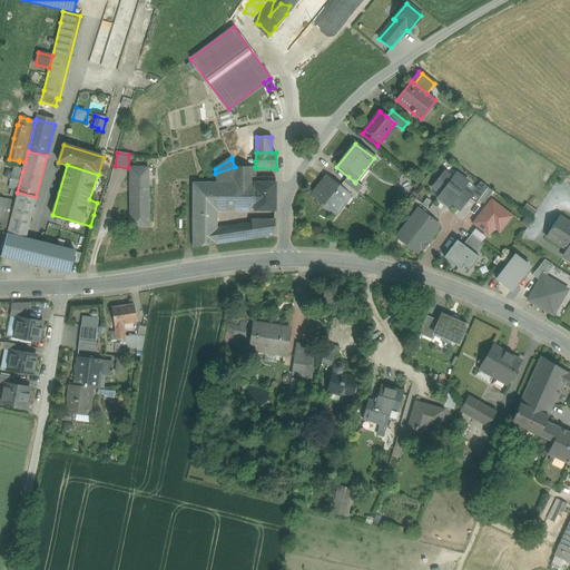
[(235,167),(215,174),(216,180),(217,184),(218,184),(235,184),(235,167)]
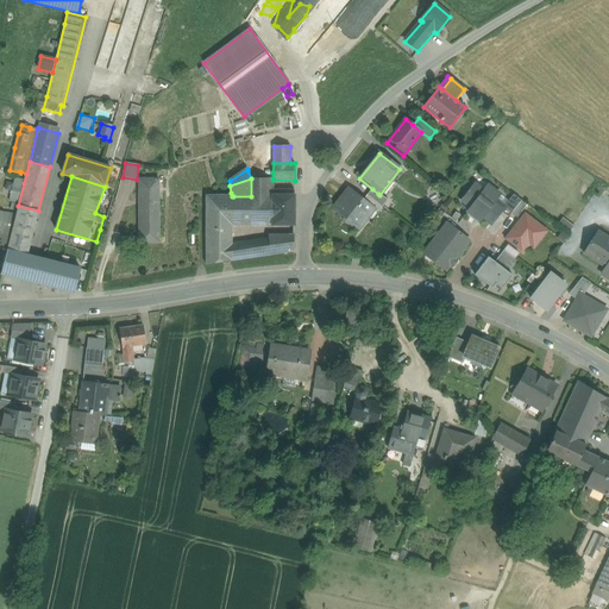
[(269,179),(251,179),(251,196),(268,196),(268,190),(269,179)]
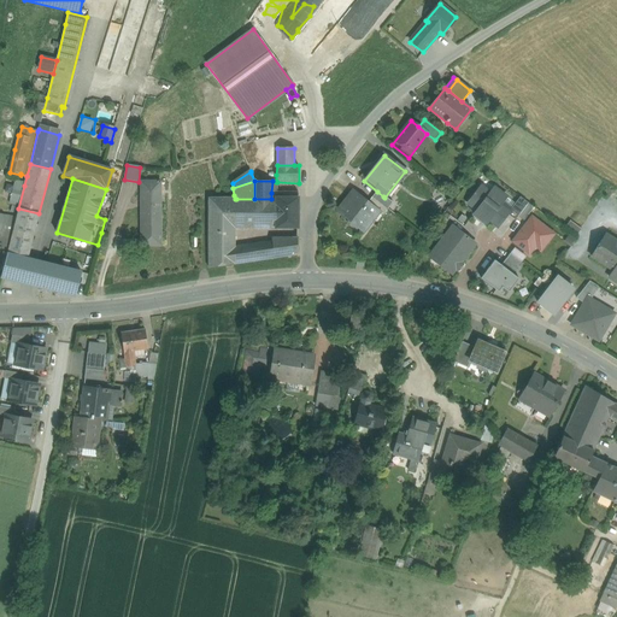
[(160,182),(141,182),(141,247),(162,247),(160,182)]
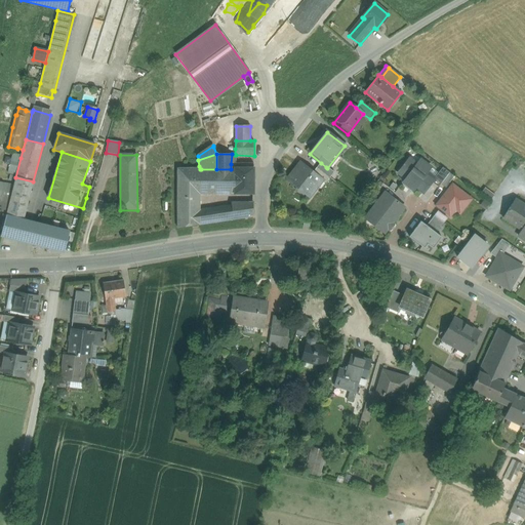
[(21,158),(13,156),(8,175),(15,177),(21,158)]
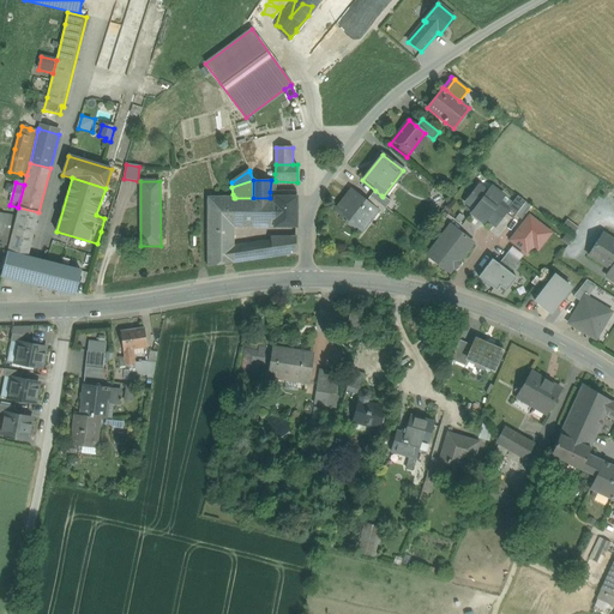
[(488,193),(479,186),(465,204),(475,210),(471,214),(483,223),(487,220),(495,227),(505,214),(509,210),(507,210),(499,203),(504,197),(492,187),(488,193)]
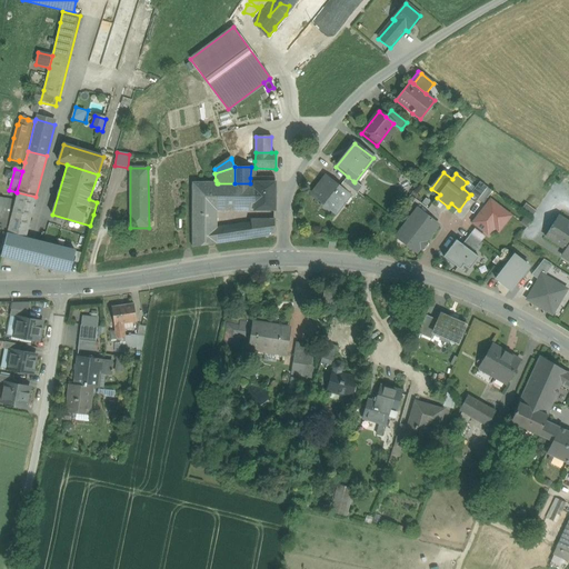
[(326,177),(311,196),(312,197),(313,198),(335,215),(349,197),(347,195),(347,193),(339,188),(326,177)]
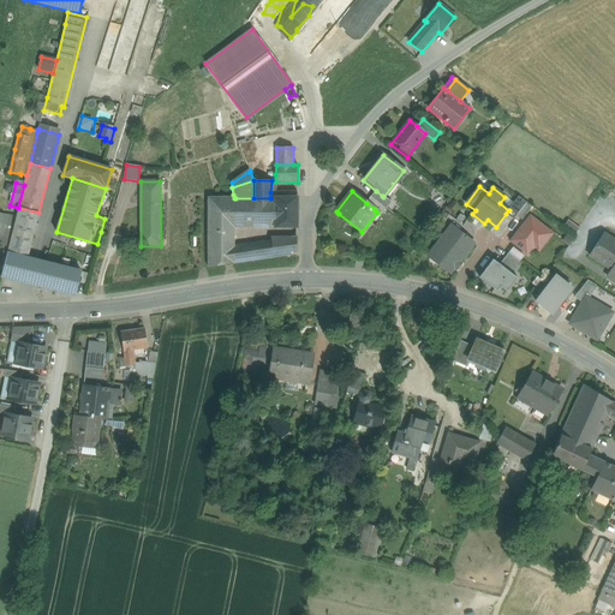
[(382,196),(376,191),(371,197),(386,209),(390,203),(383,197),(382,196)]
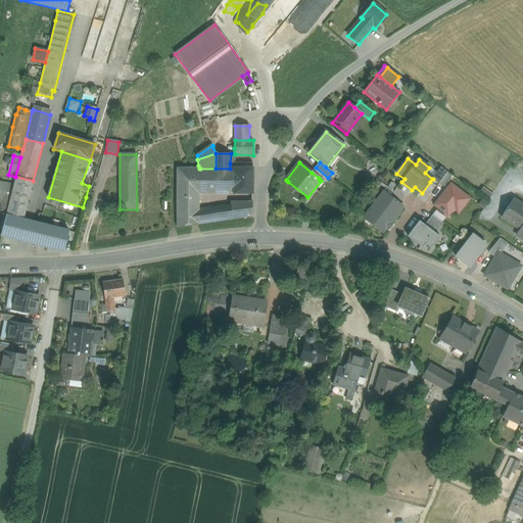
[(328,178),(316,168),(312,173),(319,178),(319,179),(321,181),(324,183),(328,178)]
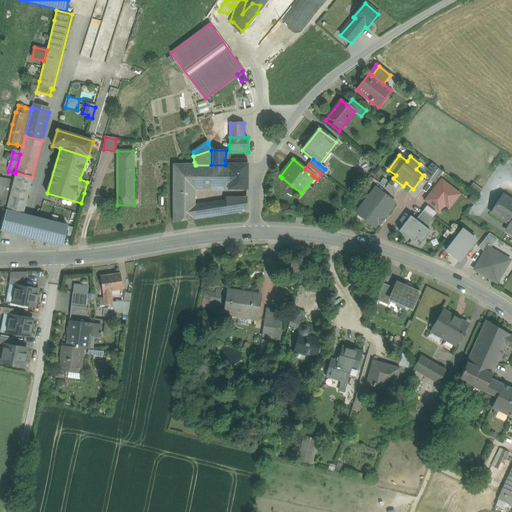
[(432,164),(423,175),(424,175),(421,178),(427,183),(430,180),(438,169),(432,164)]
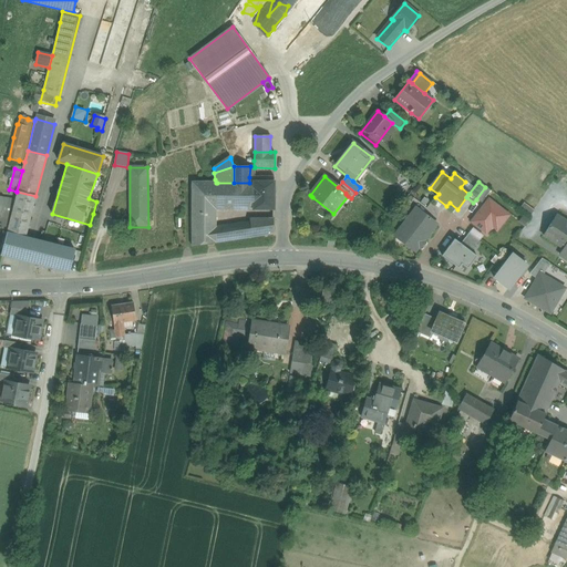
[(216,183),(192,183),(192,247),(216,244),(217,229),(217,210),(217,183),(216,183)]
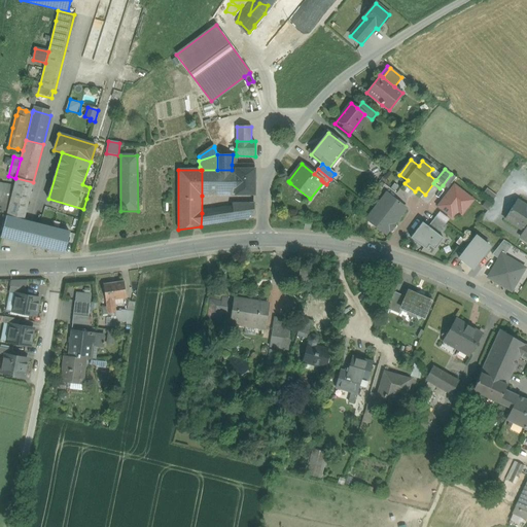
[(217,170),(202,170),(202,196),(236,196),(236,170),(232,170),(217,170)]
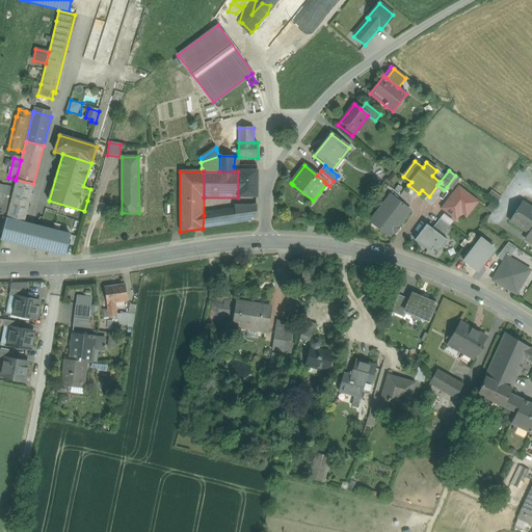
[(258,171),(238,171),(238,197),(258,197),(258,171)]
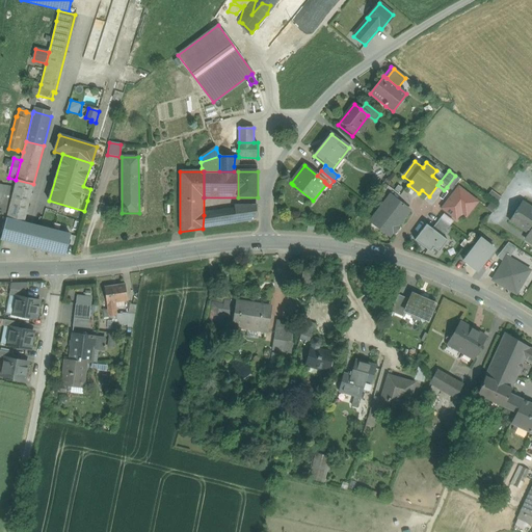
[(455,176),(447,187),(452,191),(460,180),(455,176)]
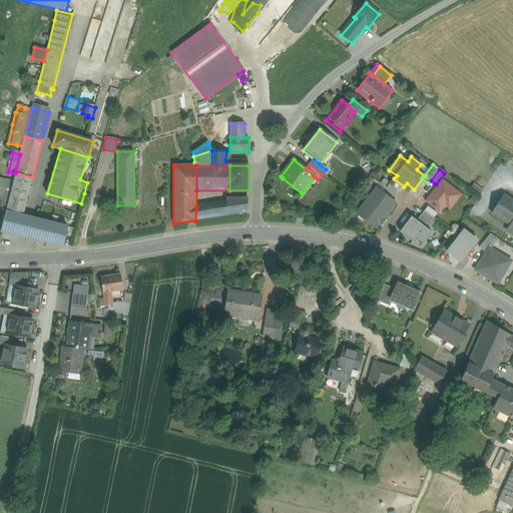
[(15,173),(8,171),(6,180),(13,181),(15,173)]
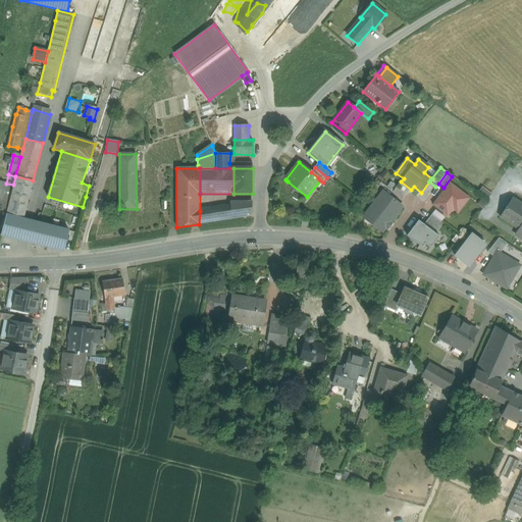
[(7,212),(6,216),(23,220),(33,180),(15,176),(13,185),(7,212)]
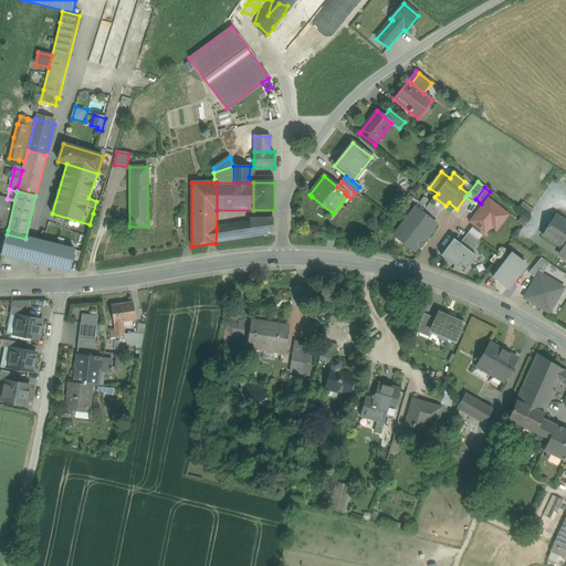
[(0,229),(8,230),(14,200),(7,199),(0,197),(0,229)]
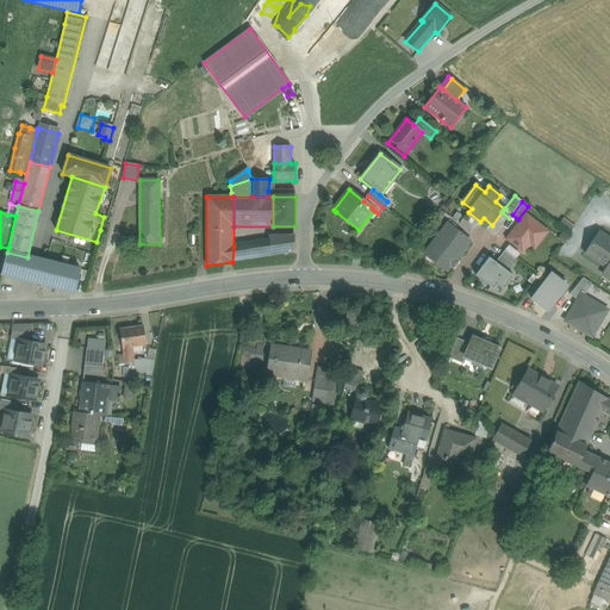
[(548,232),(526,215),(506,240),(523,253),(530,243),(536,248),(548,232)]
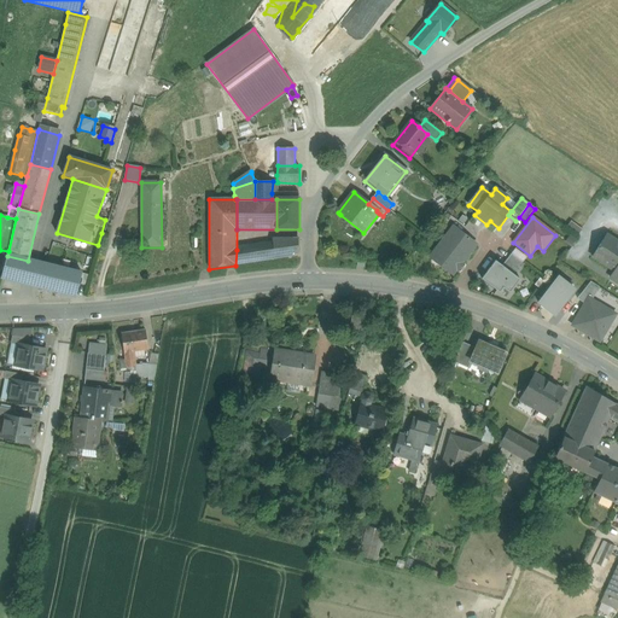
[(571,221),(567,227),(578,235),(583,231),(571,221)]
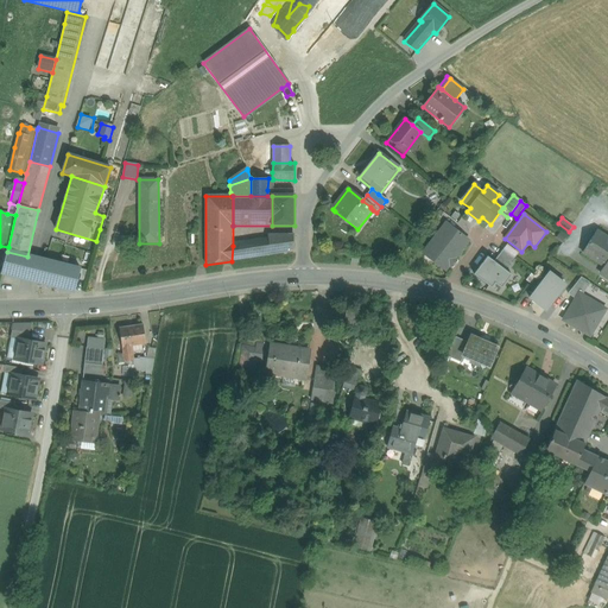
[(447,226),(425,254),(445,270),(467,241),(447,226)]
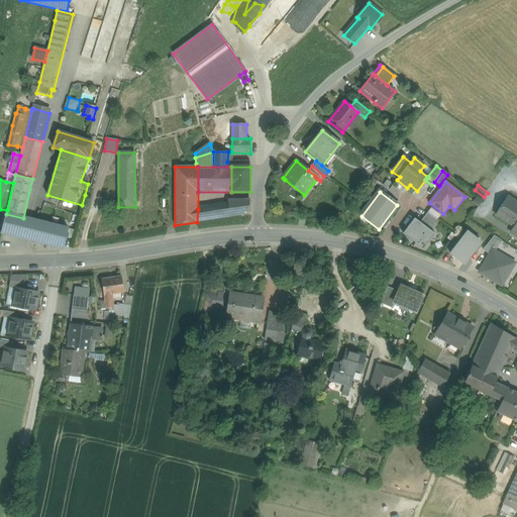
[(516,203),(507,197),(500,208),(496,215),(514,227),(511,232),(516,236),(516,203)]
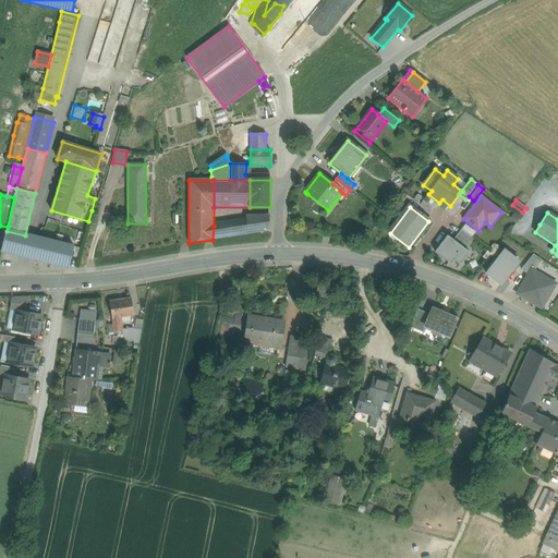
[(269,216),(251,216),(246,222),(247,234),(269,231),(269,216)]
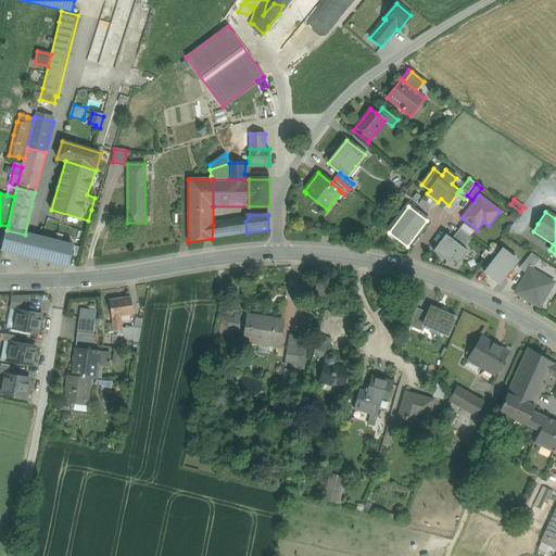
[(247,234),(245,222),(230,223),(229,236),(247,234)]
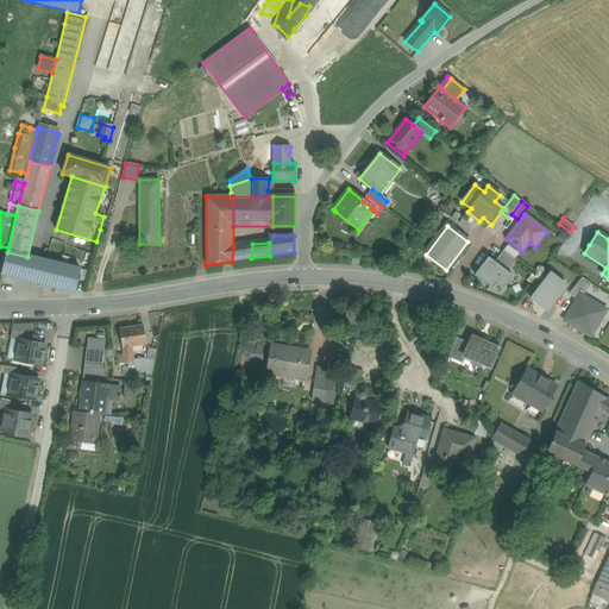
[(252,244),(233,246),(232,262),(251,258),(252,244)]
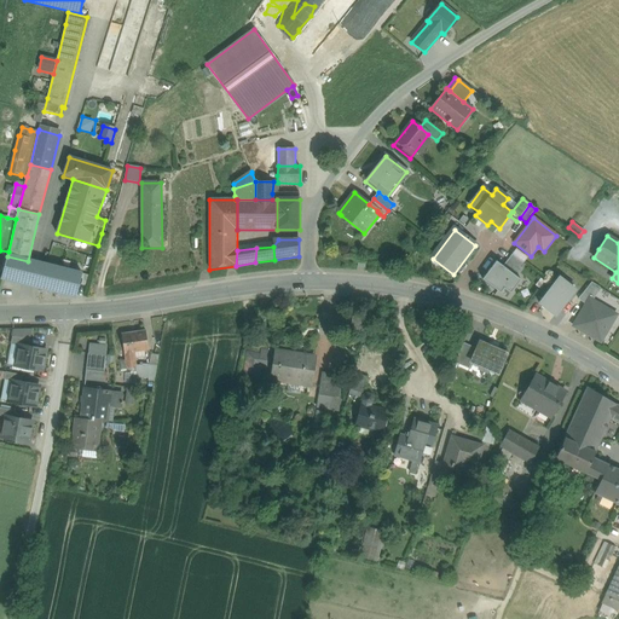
[(7,256),(1,279),(28,285),(82,299),(84,294),(90,276),(50,266),(35,262),(28,261),(7,256)]
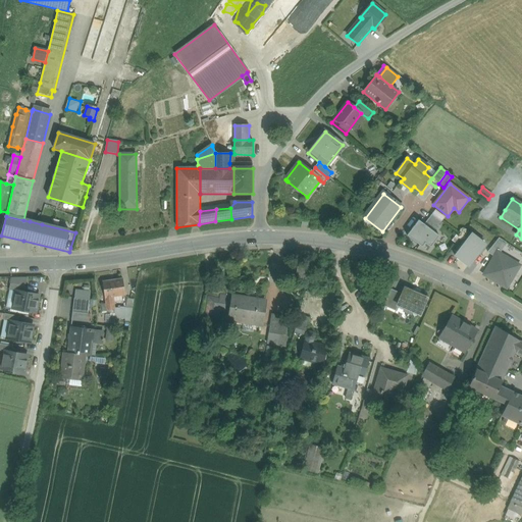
[(438,238),(418,222),(407,238),(426,253),(438,238)]
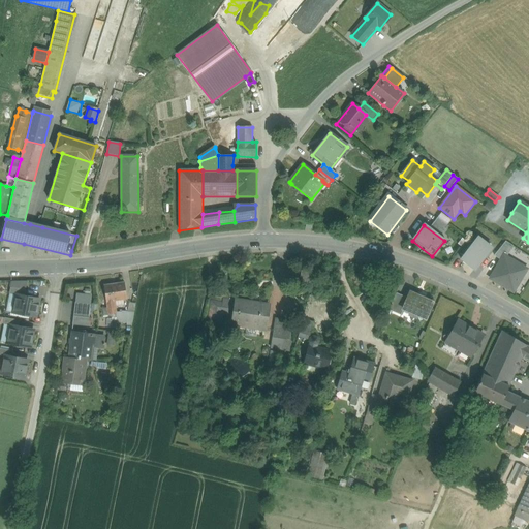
[(492,249),(477,238),(462,257),(462,260),(464,261),(475,271),(492,249)]
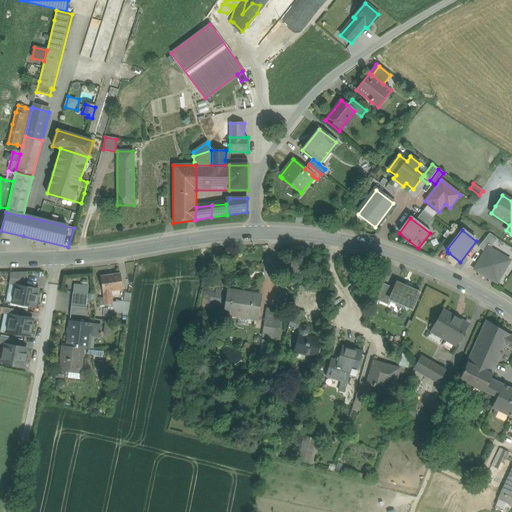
[(497,238),(489,234),(478,248),(485,253),(488,248),(490,249),(497,238)]
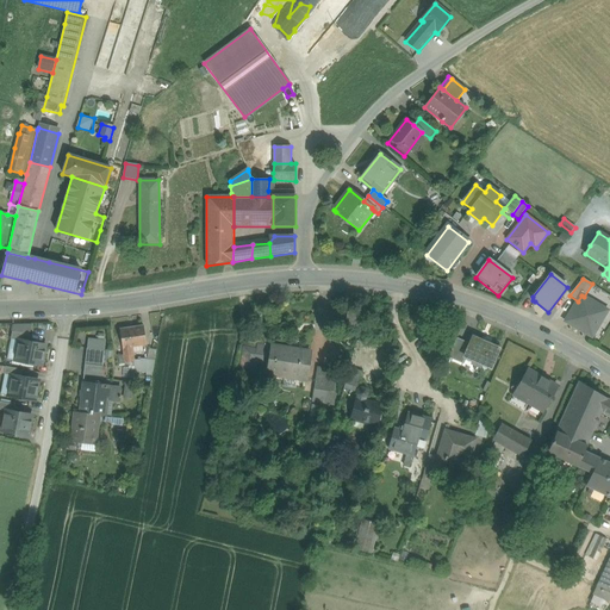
[(584,297),(582,296),(578,302),(567,318),(570,324),(592,337),(608,311),(584,297)]
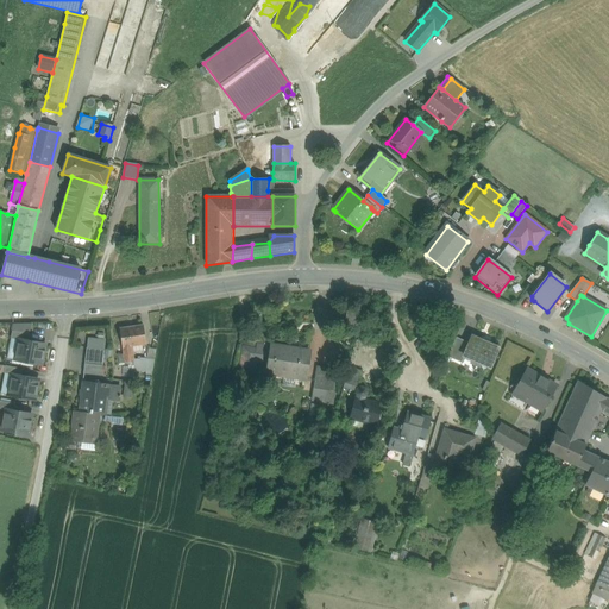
[(360,314),(346,312),(345,326),(359,328),(360,314)]
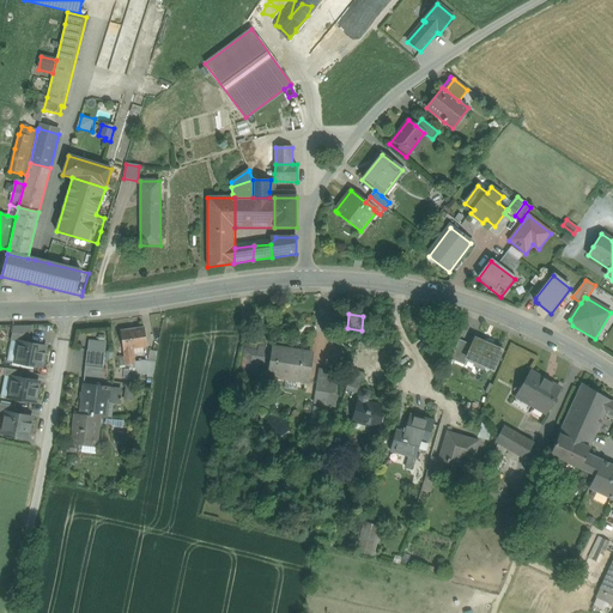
[(31,327),(13,327),(12,334),(29,337),(31,327)]
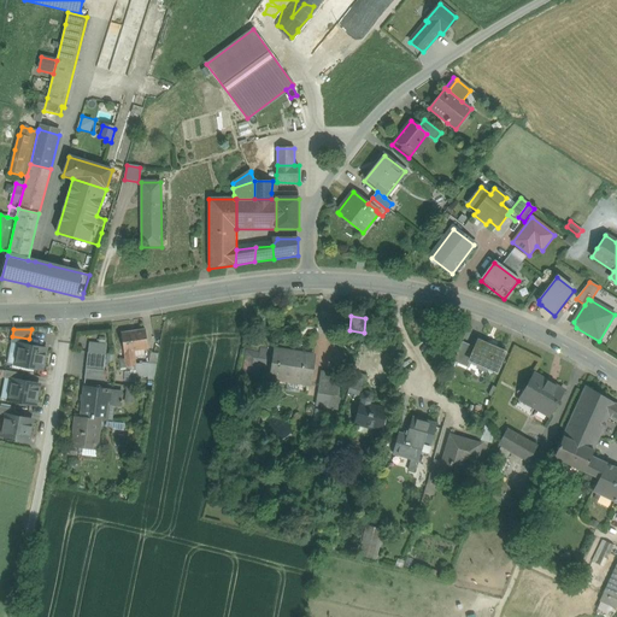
[(145,330),(121,334),(123,353),(124,353),(125,359),(127,368),(135,365),(134,352),(147,350),(145,330)]
